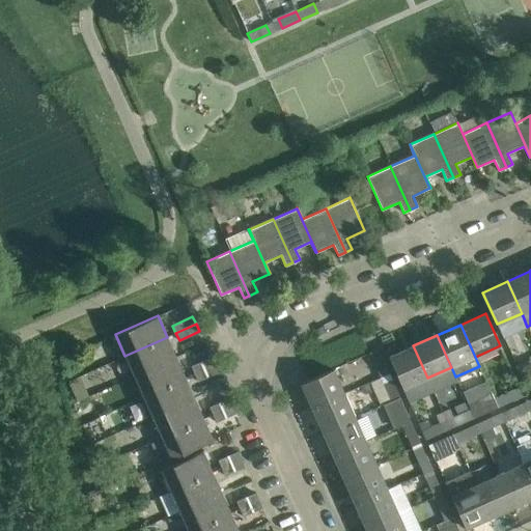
[(124,356),(134,375),(176,357),(167,337),(124,356)]
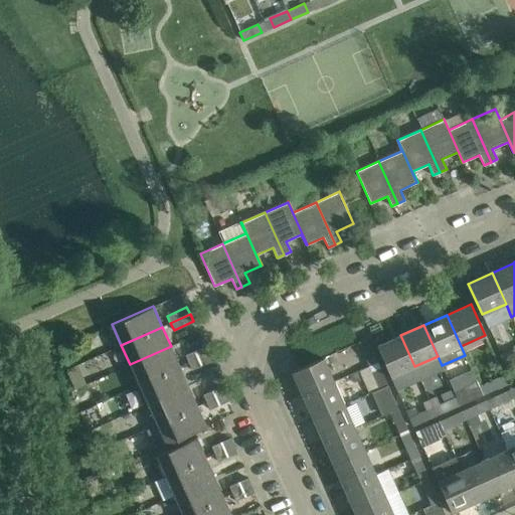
[(376,346),(390,377),(414,366),(400,335),(376,346)]
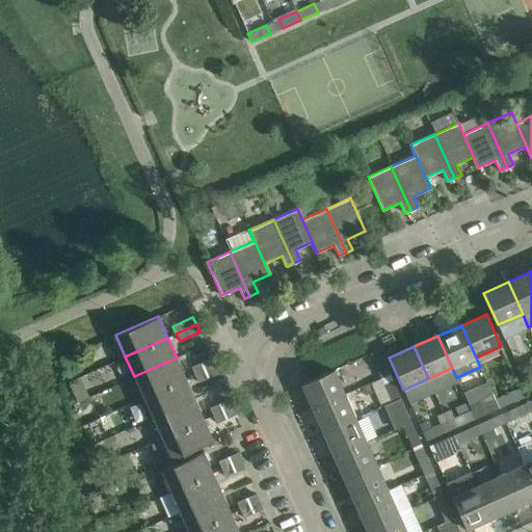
[(378,349),(370,353),(378,371),(387,368),(378,349)]
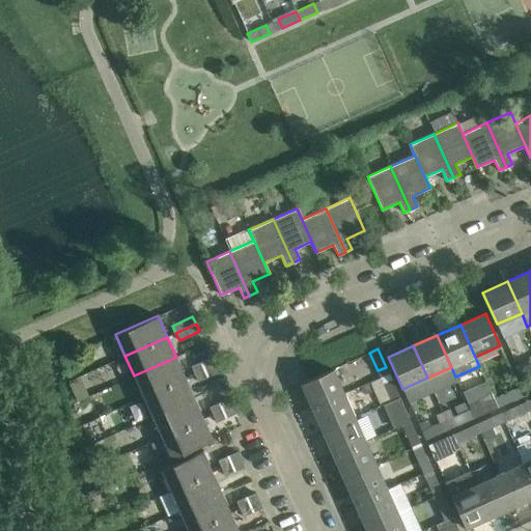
[(134,375),(143,396),(186,378),(176,357),(134,375)]
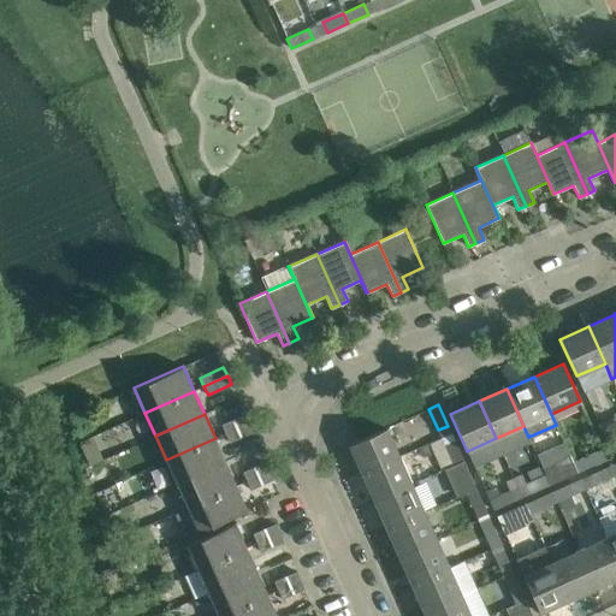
[(248,424),(244,414),(221,425),(225,433),(248,424)]
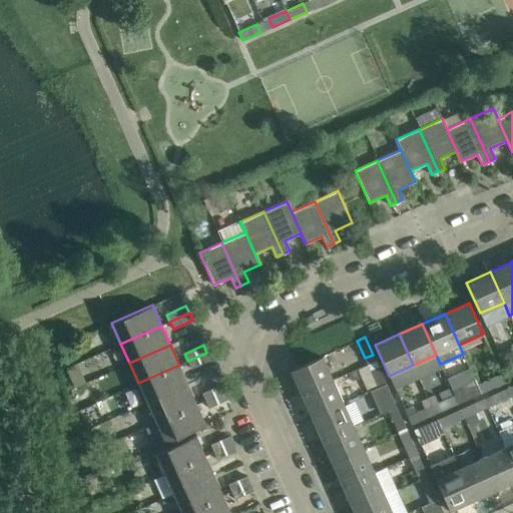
[(512,357),(512,347),(498,354),(502,362),(512,357)]
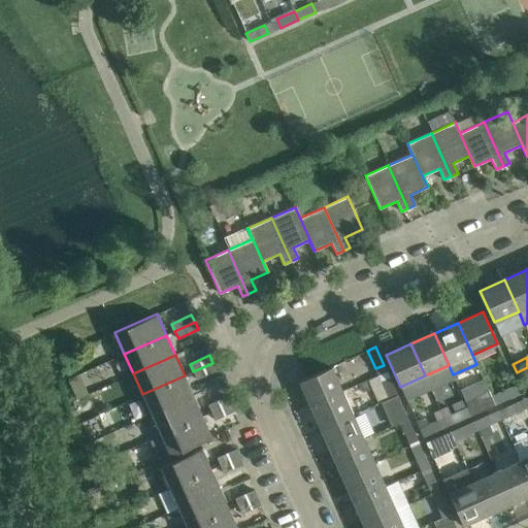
[(212,363),(193,371),(196,378),(216,369),(212,363)]
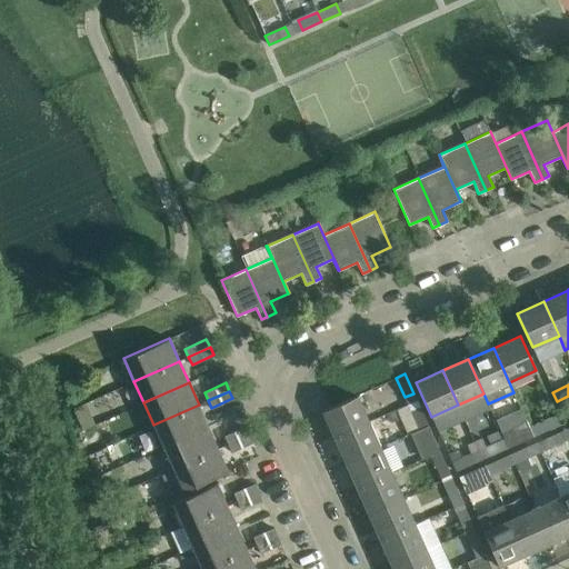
[(333,437),(368,421),(357,396),(322,411),(333,437)]
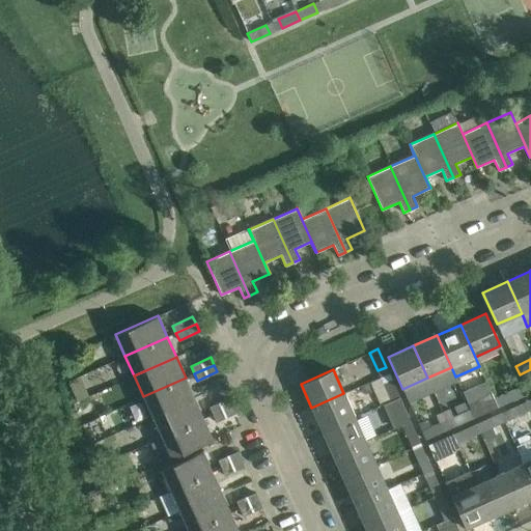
[(143,396),(152,417),(194,398),(186,378),(143,396)]
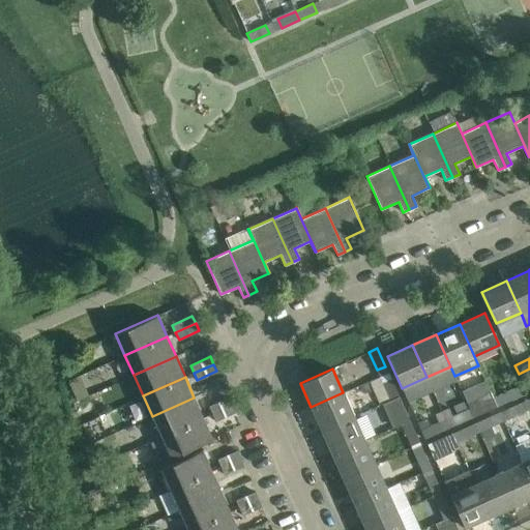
[(399,396),(391,379),(382,383),(390,401),(399,396)]
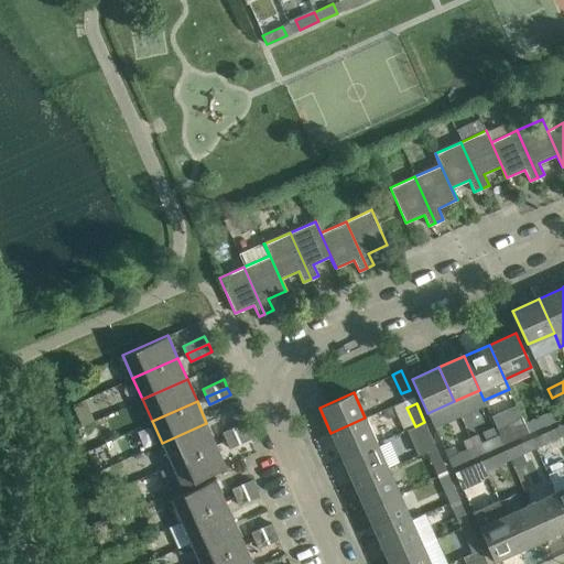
[(555,421),(551,412),(531,420),(535,430),(555,421)]
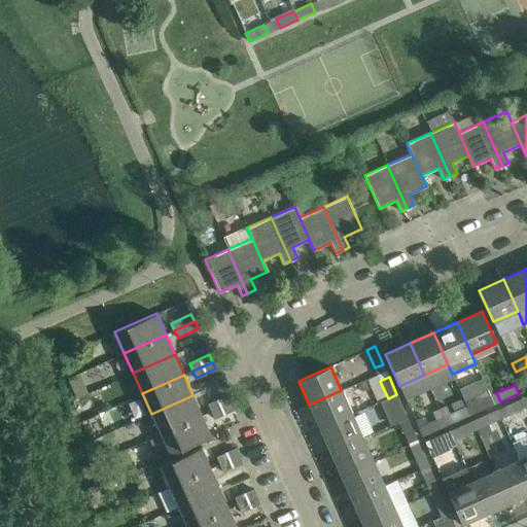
[(463,398),(466,406),(470,415),(488,407),(494,405),(490,395),(487,388),(463,398)]
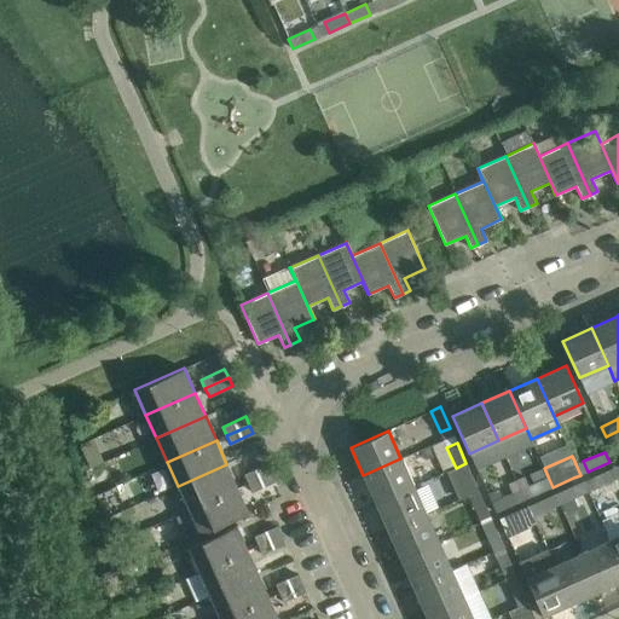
[(376,503),(414,486),(400,458),(363,475),(376,503)]
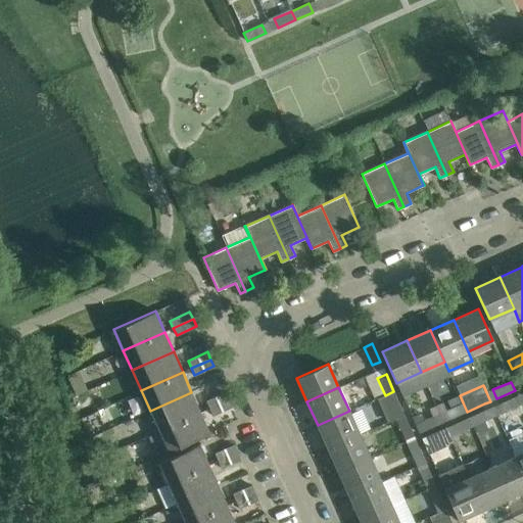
[(385,395),(379,397),(390,421),(395,419),(403,415),(393,391),(385,395)]
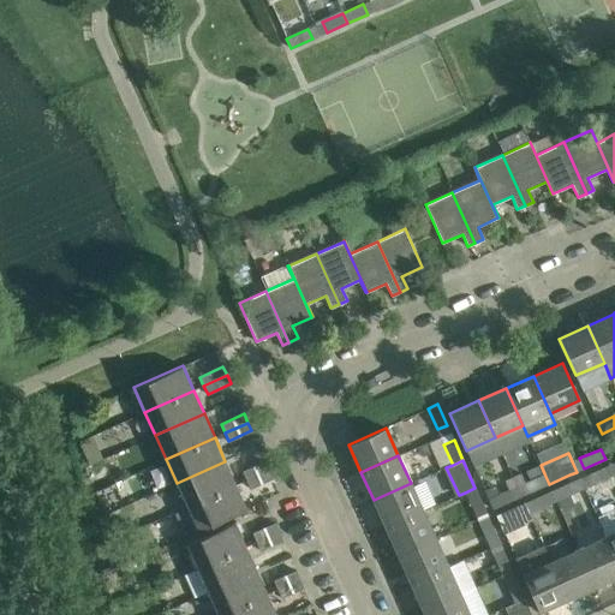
[(225,461),(177,483),(187,507),(236,484),(225,461)]
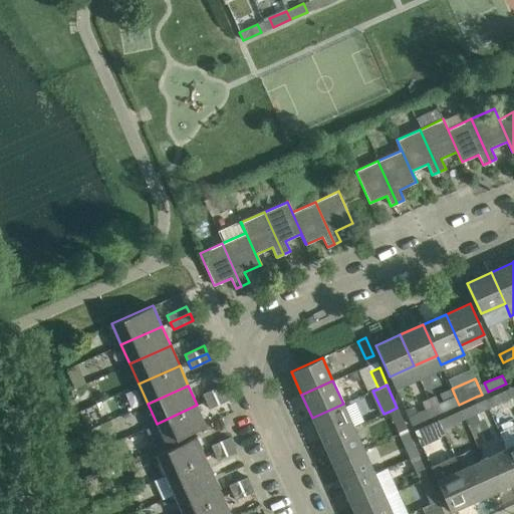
[(225,393),(222,386),(202,394),(206,402),(225,393)]
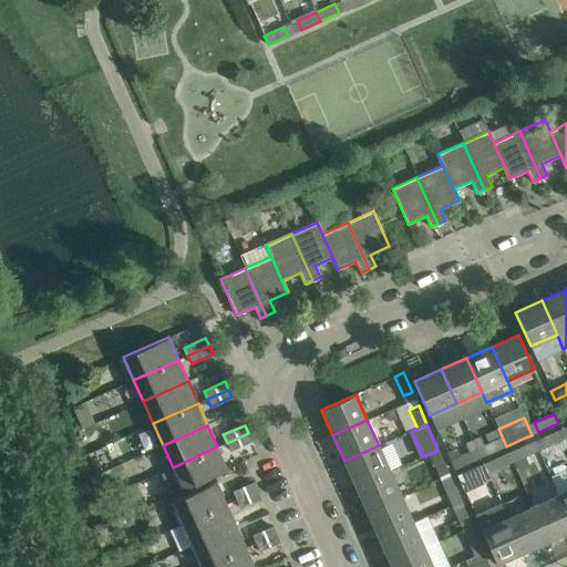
[(559,429),(542,437),(545,446),(564,439),(559,429)]
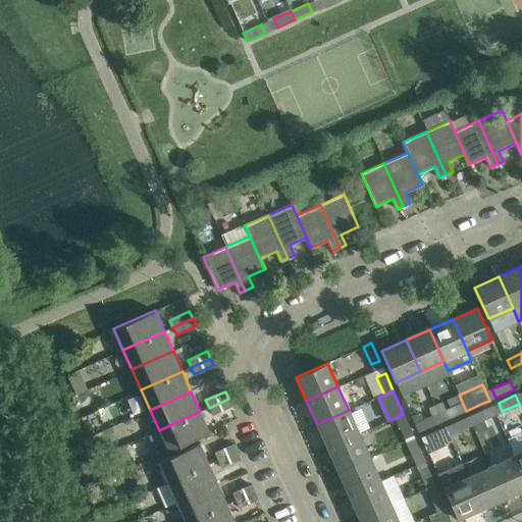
[(228,399),(209,408),(212,415),(231,406),(228,399)]
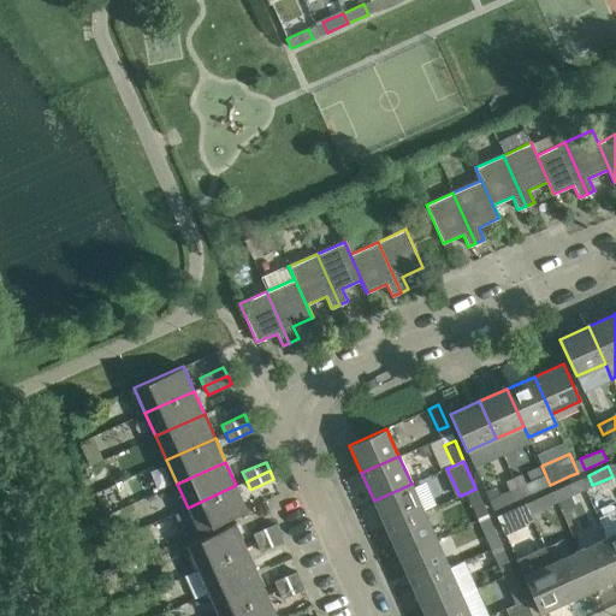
[(550,485),(545,474),(525,484),(529,493),(550,485)]
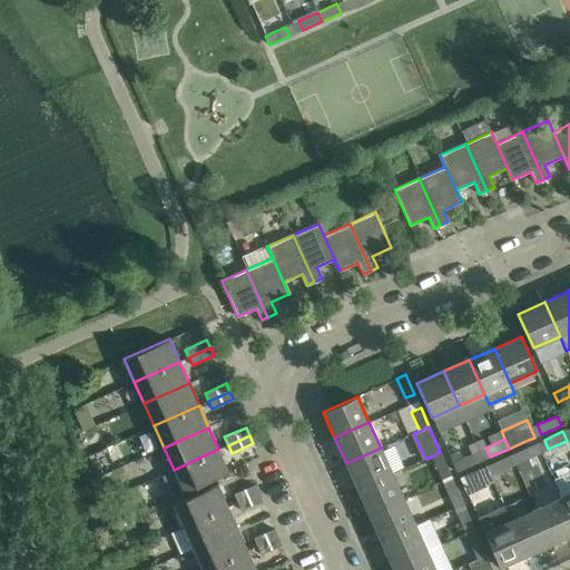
[(530,445),(511,454),(516,463),(534,455),(530,445)]
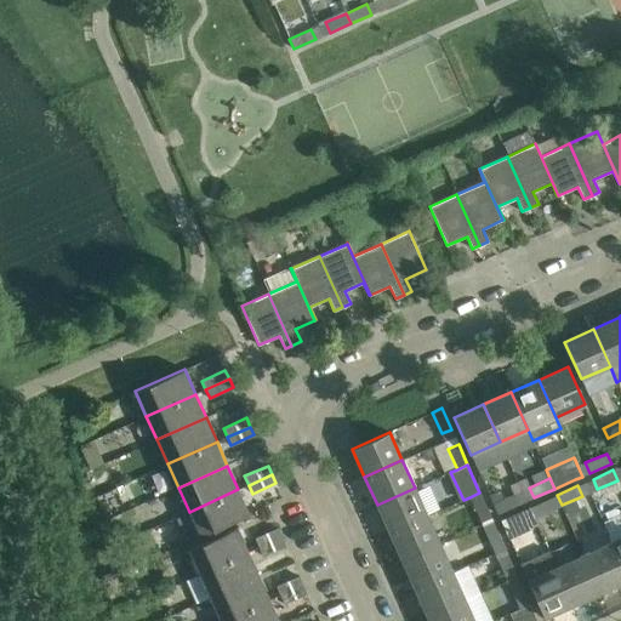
[(389,533),(427,516),(415,488),(377,505),(389,533)]
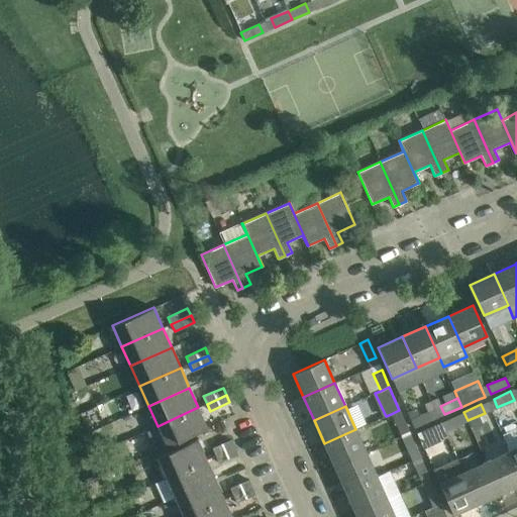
[(158,426),(167,446),(207,428),(198,407),(158,426)]
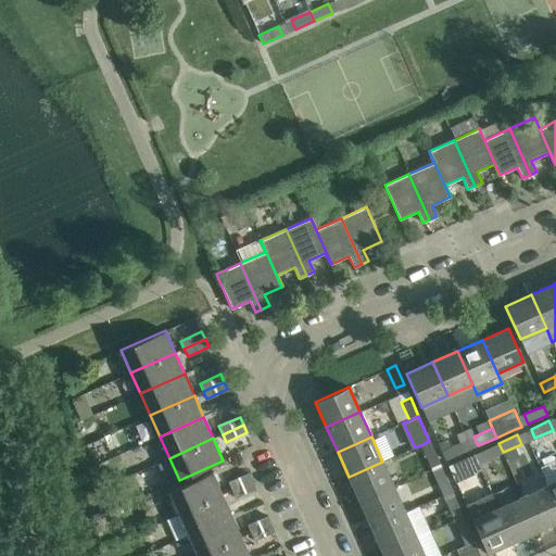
[(445,460),(464,452),(460,443),(441,451),(445,460)]
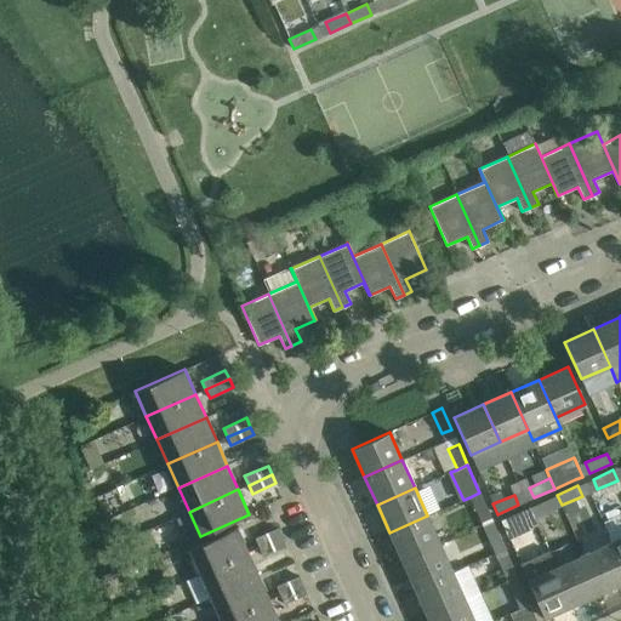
[(557,495),(536,505),(541,514),(562,505),(557,495)]
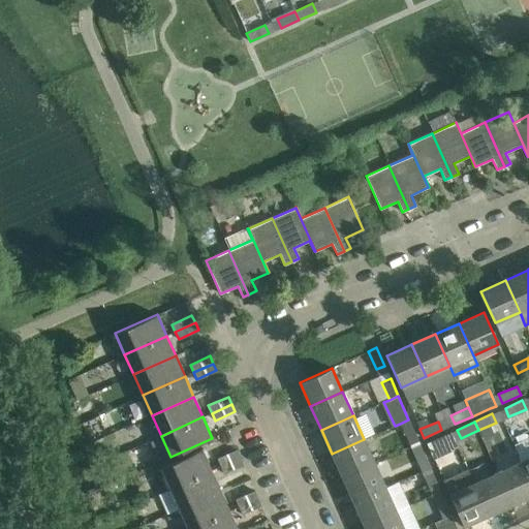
[(403,430),(410,447),(419,443),(411,426),(403,430)]
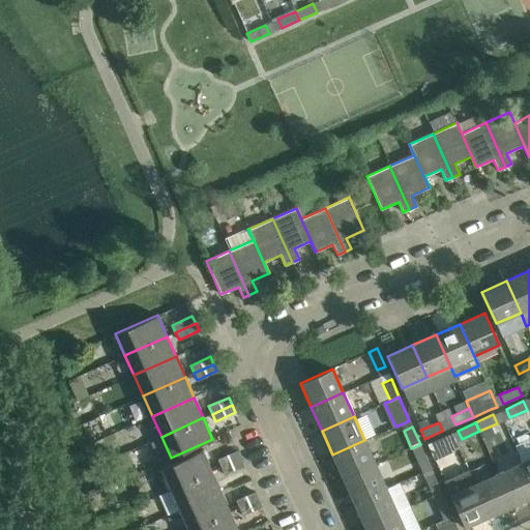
[(451,433),(443,437),(450,452),(459,448),(455,442),(451,433)]
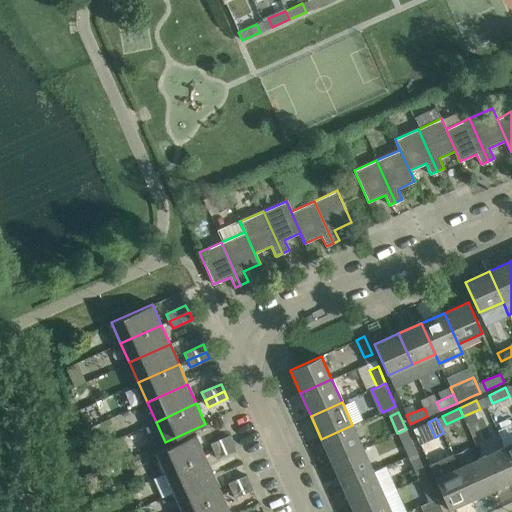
[(331,462),(362,448),(352,425),(321,439),(331,462)]
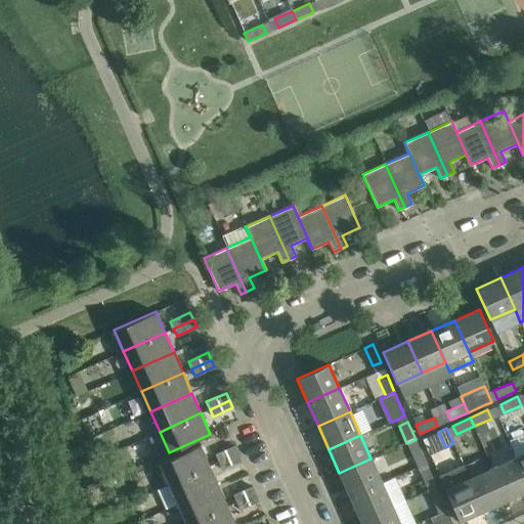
[(423,456),(416,439),(406,443),(415,460),(423,456)]
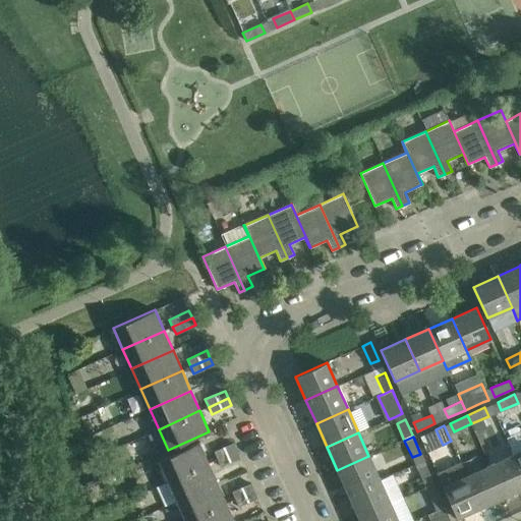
[(199,442),(158,460),(167,481),(209,463),(199,442)]
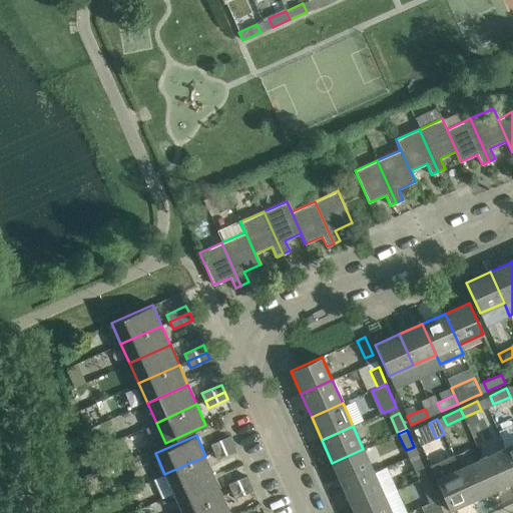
[(210,445),(213,452),(232,443),(229,436),(210,445)]
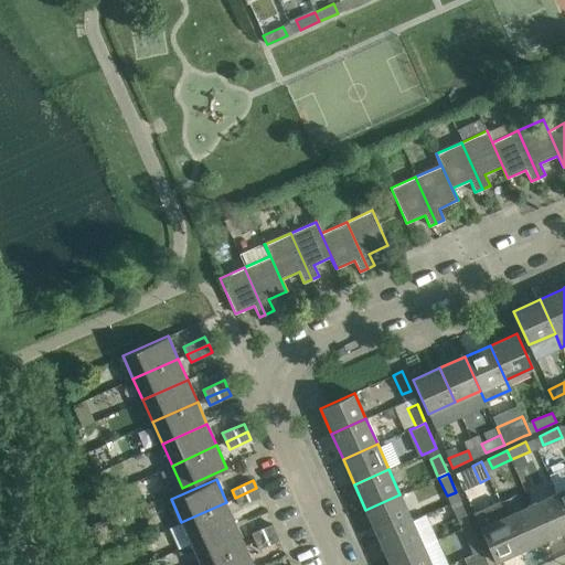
[(256,488),(235,498),(238,505),(259,496),(256,488)]
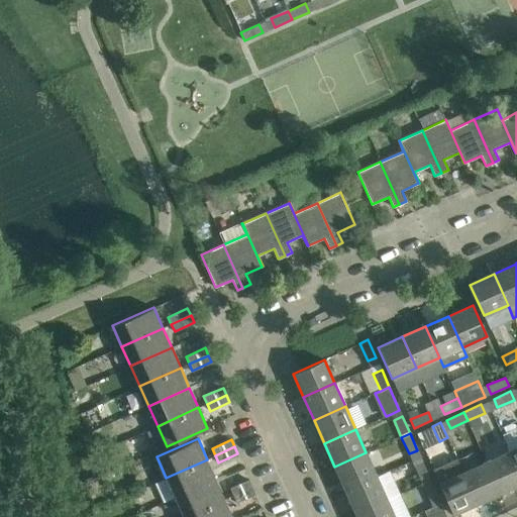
[(500,493),(516,485),(516,469),(509,451),(486,461),(500,493)]
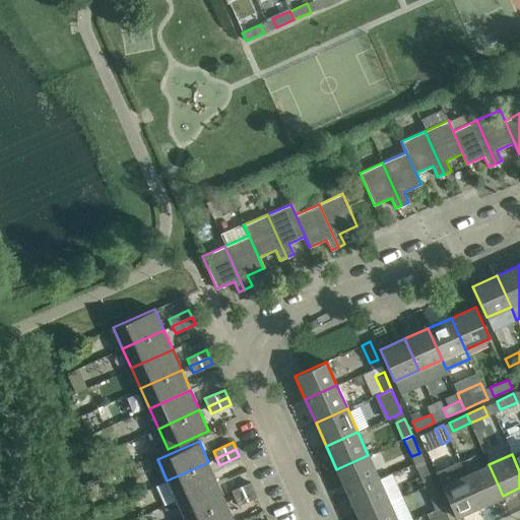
[(347,493),(379,478),(368,455),(336,469),(347,493)]
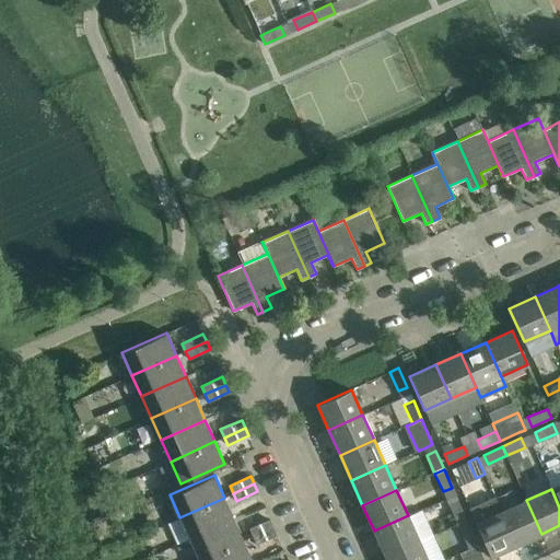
[(516,545),(501,511),(494,497),(468,508),(490,557),(516,545)]
